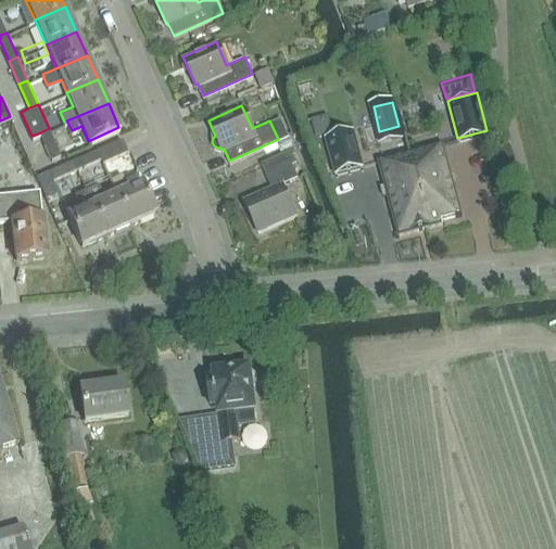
[(364,163),(357,140),(354,125),(324,133),(335,171),(364,163)]
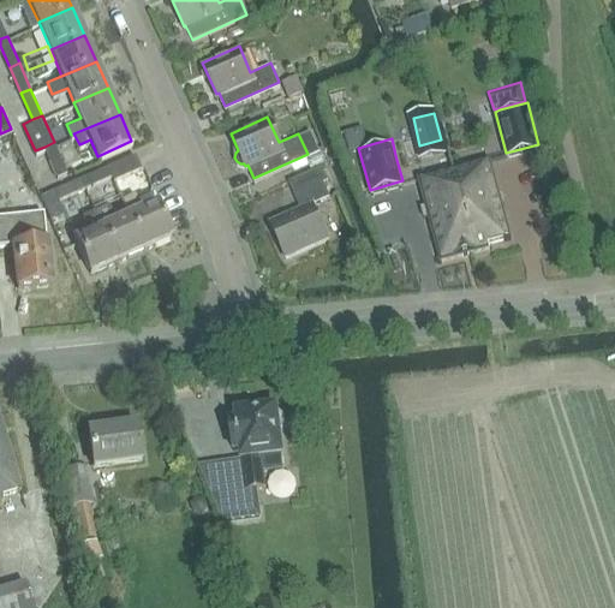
[(54,142),(45,147),(57,173),(66,168),(54,142)]
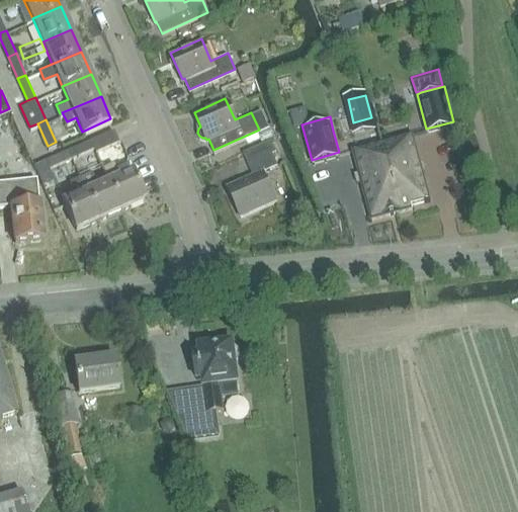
[(90,137),(93,146),(95,149),(118,139),(113,126),(90,137)]
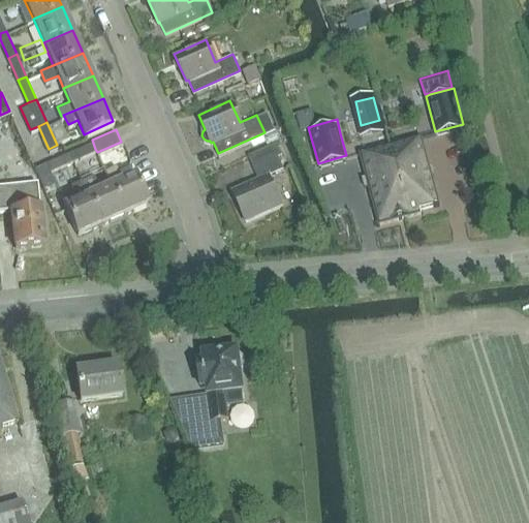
[(422,133),(416,134),(360,150),(379,221),(421,210),(419,206),(435,202),(434,201),(439,200),(422,133)]
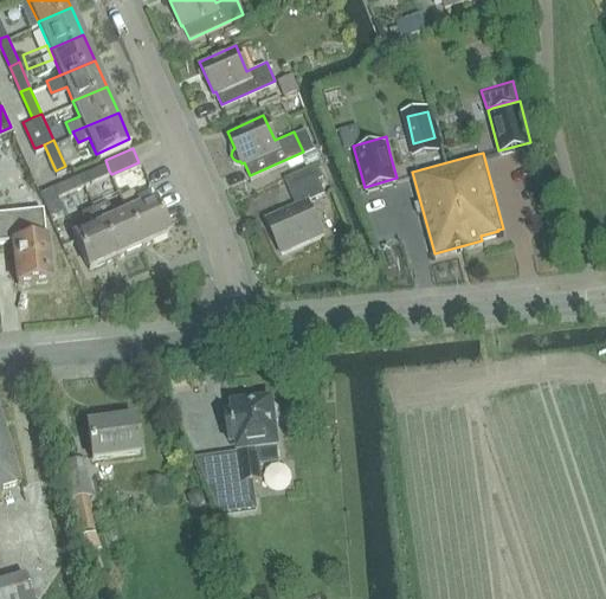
[(83,181),(109,171),(105,160),(79,172),(83,181)]
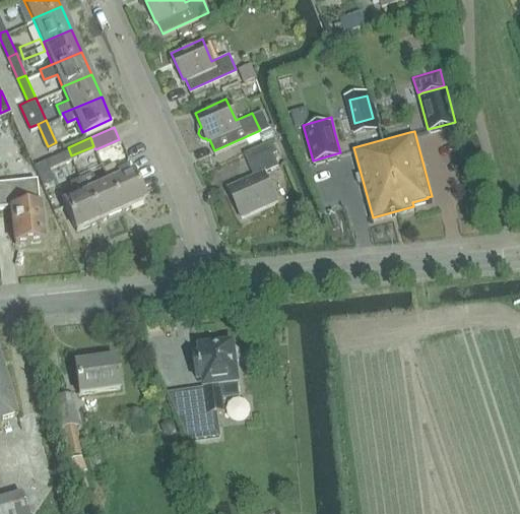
[(249,163),(273,151),(276,150),(271,138),(244,149),(249,163)]
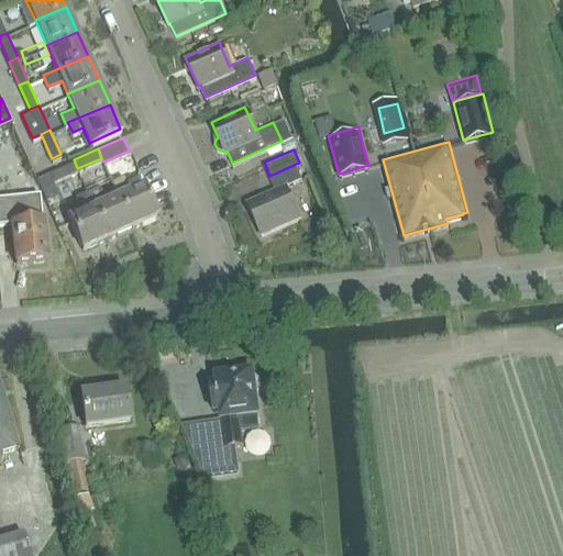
[(53,179),(77,168),(74,159),(48,170),(53,179)]
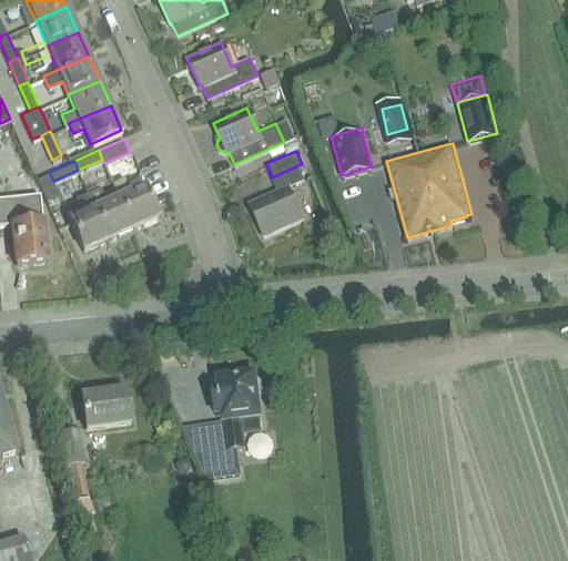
[(272,177),(277,192),(251,203),(265,235),(303,220),(288,186),(305,180),(298,165),(272,177)]
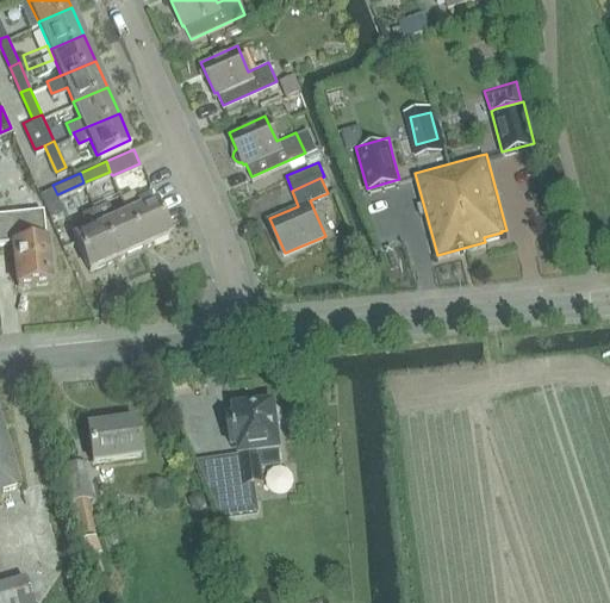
[(119,193),(126,210),(141,243),(168,232),(153,198),(139,204),(134,188),(119,193)]
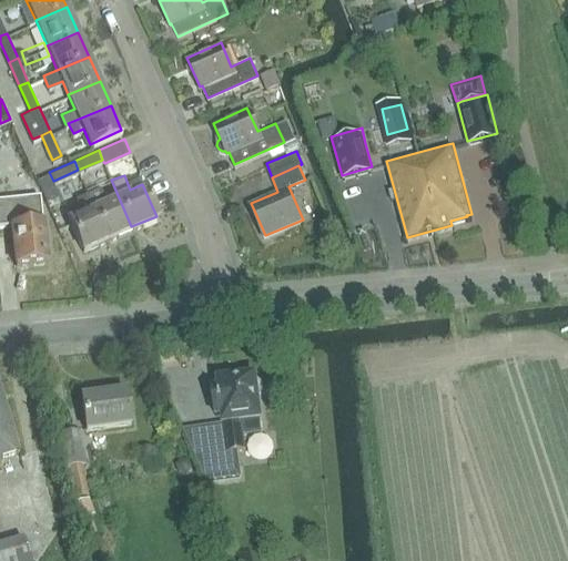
[(131,226),(118,195),(107,200),(100,184),(87,190),(88,191),(93,205),(108,237),(131,226)]
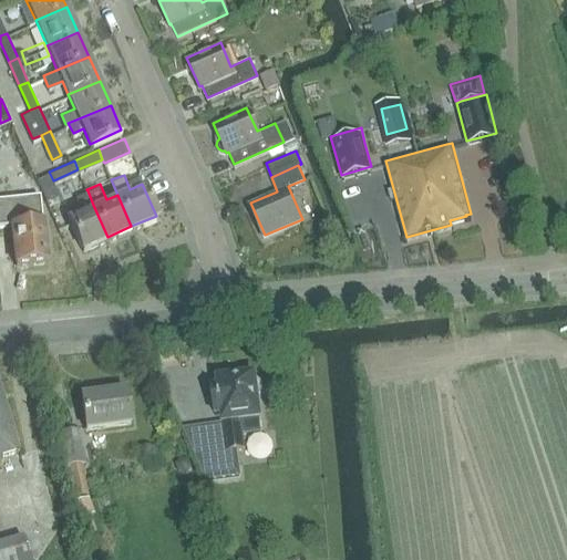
[(107,237),(93,205),(88,190),(76,195),(79,201),(65,208),(69,216),(82,247),(107,237)]
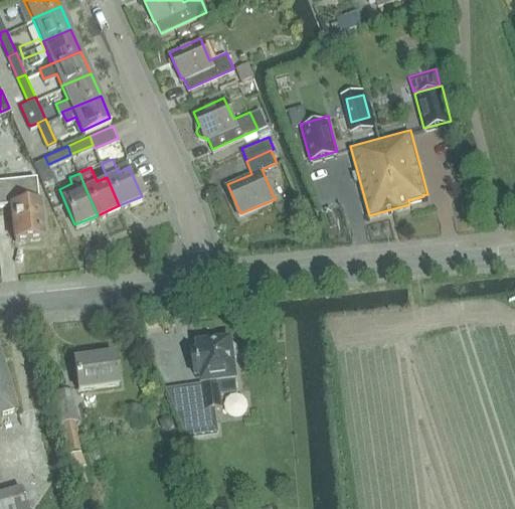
[(0,201),(10,201),(14,237),(42,234),(38,197),(37,197),(35,174),(0,177),(0,201)]
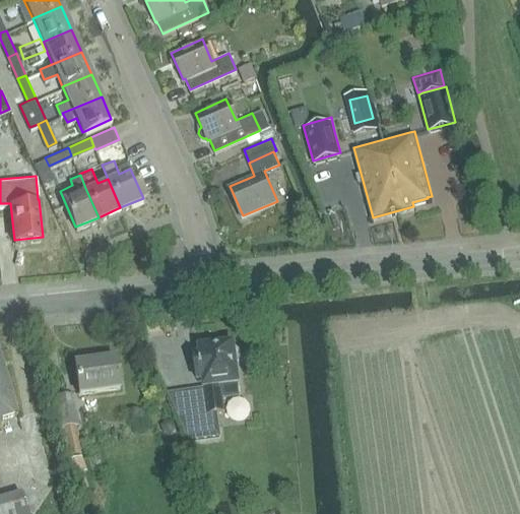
[(235,343),(234,343),(234,340),(199,344),(200,350),(193,351),(197,380),(201,380),(202,384),(184,386),(190,435),(219,431),(217,409),(225,408),(222,384),(239,382),(236,357),(237,357),(239,356),(240,356),(241,355),(241,354),(242,352),(242,351),(242,350),(242,348),(241,347),(241,346),(240,345),(239,345),(238,344),(237,344),(236,343),(235,343)]
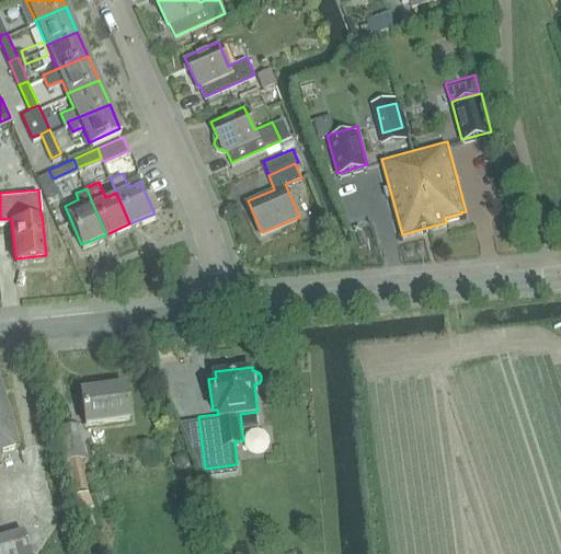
[(0,451),(1,451),(1,448),(19,441),(0,372),(0,451)]
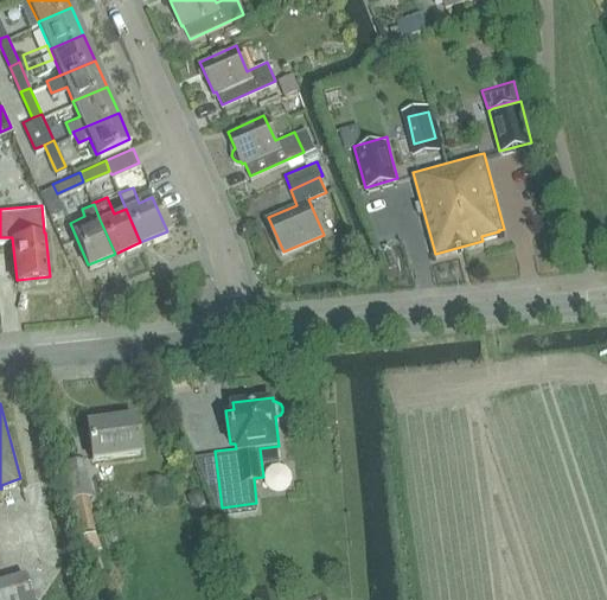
[(181,409),(187,434),(197,432),(191,407),(181,409)]
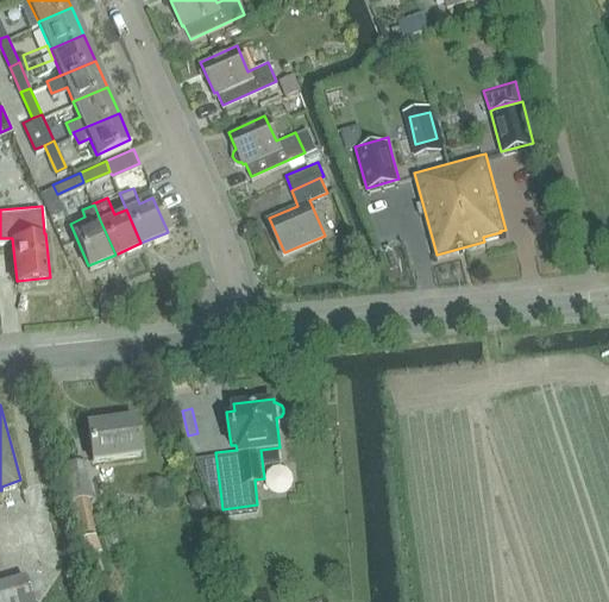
[(88,421),(93,459),(140,452),(136,414),(88,421)]
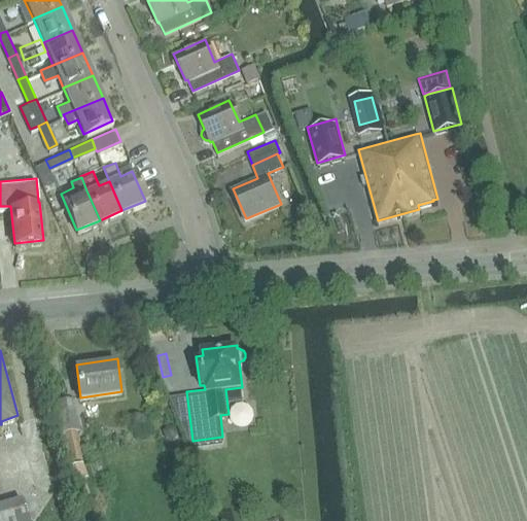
[(75,395),(55,397),(45,400),(53,431),(54,431),(58,449),(60,448),(62,460),(70,458),(70,459),(81,456),(75,427),(79,427),(75,395)]
